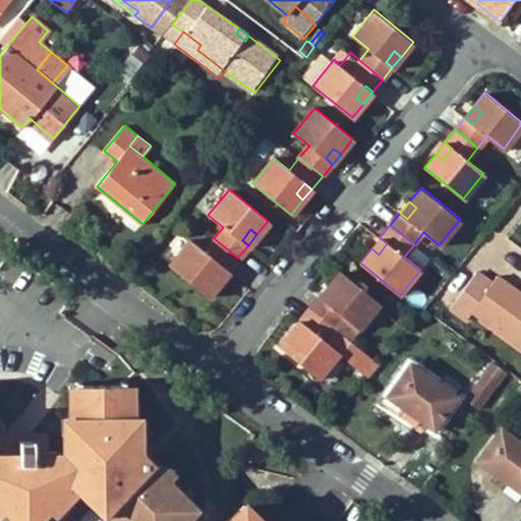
[(380,237),(371,248),(379,254),(387,243),(380,237)]
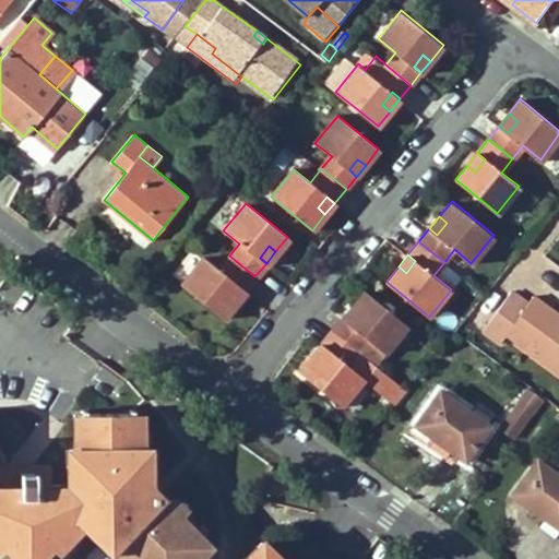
[(227,298),(237,286),(244,290),(254,276),(229,256),(219,269),(203,256),(181,283),(223,316),(234,304),(227,298)]
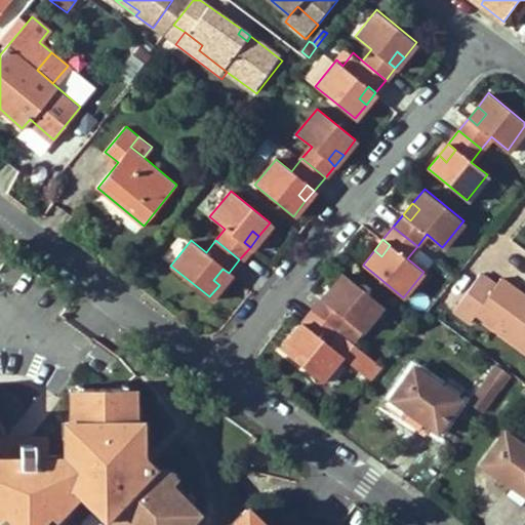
[(219,285),(229,273),(223,269),(213,280),(219,285)]
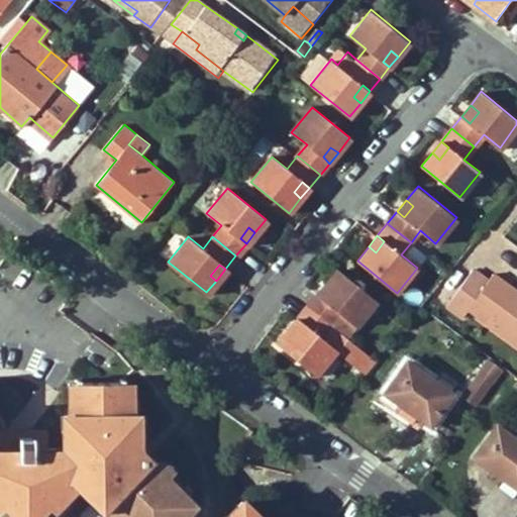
[(376,300),(336,268),(325,282),(334,289),(325,300),(316,294),(307,305),(331,324),(341,313),(355,325),(376,300)]
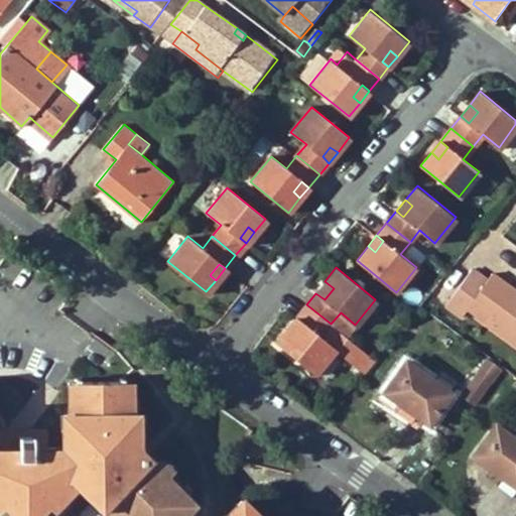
[(515,347),(515,291),(490,273),(486,280),(471,269),(444,305),(461,316),(466,310),(515,347)]
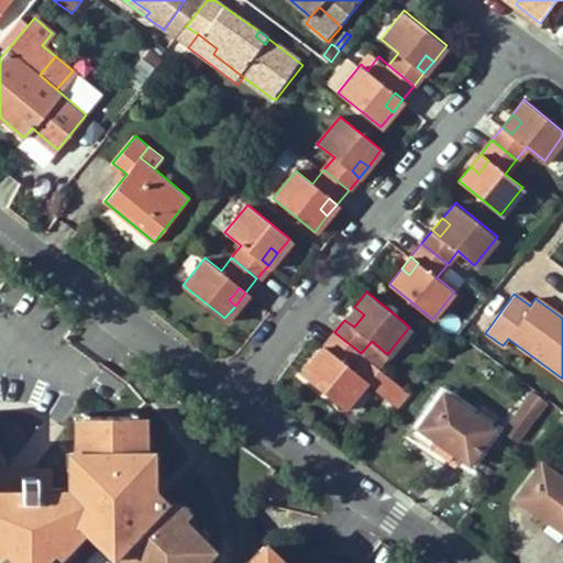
[(354,327),(364,315),(354,307),(344,320),(354,327)]
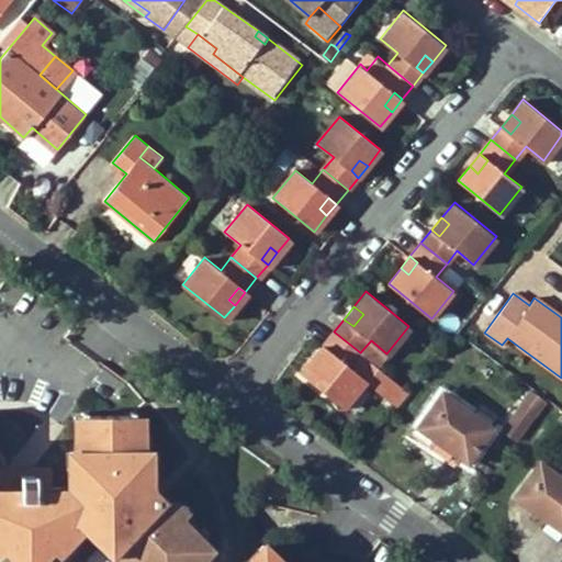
[(322,366),(313,358),(302,373),(344,407),(366,379),(397,405),(408,392),(360,352),(334,332),(323,346),(333,352),(322,366)]
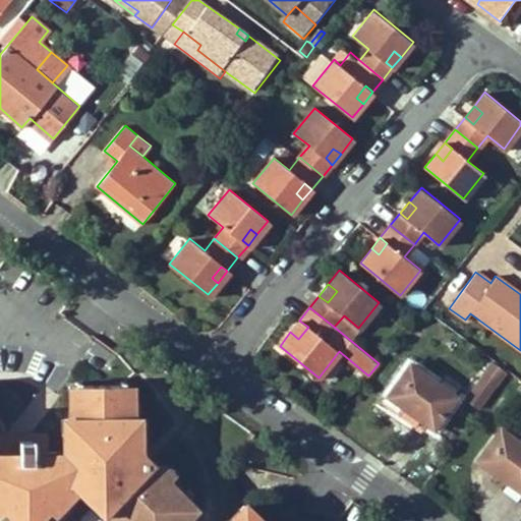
[(298,339),(308,327),(299,321),(290,332),(298,339)]
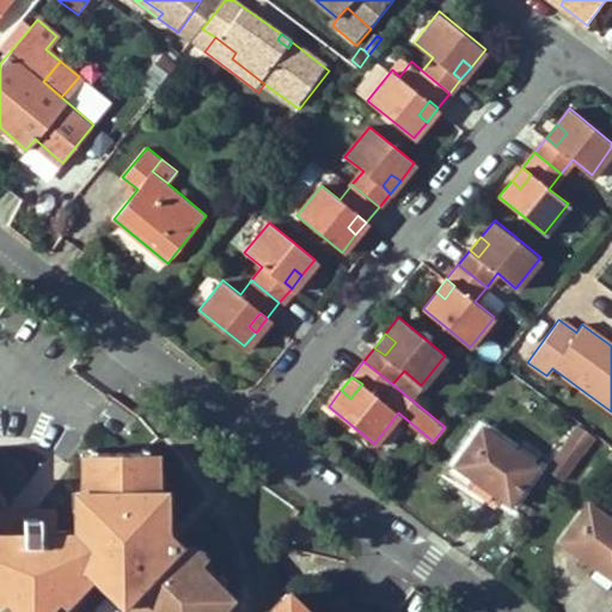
[(457,463),(509,501),(536,465),(483,427),(457,463)]
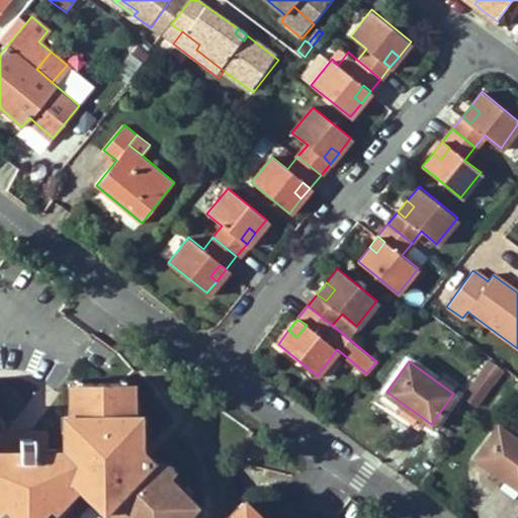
[(479,375),(461,399),(473,408),(491,384),(479,375)]
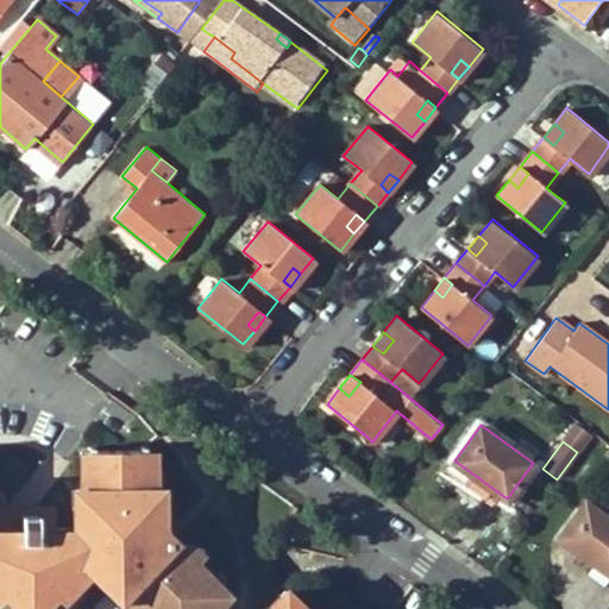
[(0,526),(0,603),(5,608),(57,608),(67,601),(64,598),(86,577),(98,577),(129,608),(215,608),(218,607),(213,602),(215,591),(226,581),(193,547),(188,551),(164,527),(164,507),(155,501),(155,489),(154,463),(148,462),(140,456),(140,450),(94,451),(94,456),(88,463),(82,463),(82,490),(74,490),(75,527),(57,527),(36,527),(36,515),(23,514),(23,526),(0,526)]
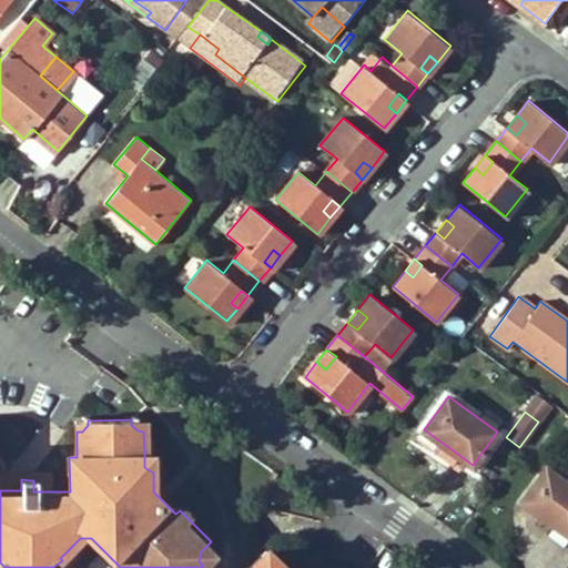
[(131,425),(138,430),(143,432),(143,419),(131,419),(131,425)]
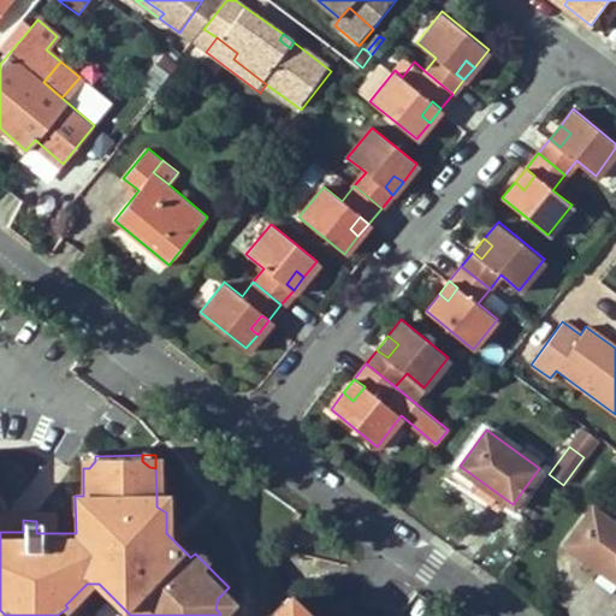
[(89,468),(95,461),(95,456),(83,456),(83,468),(89,468)]
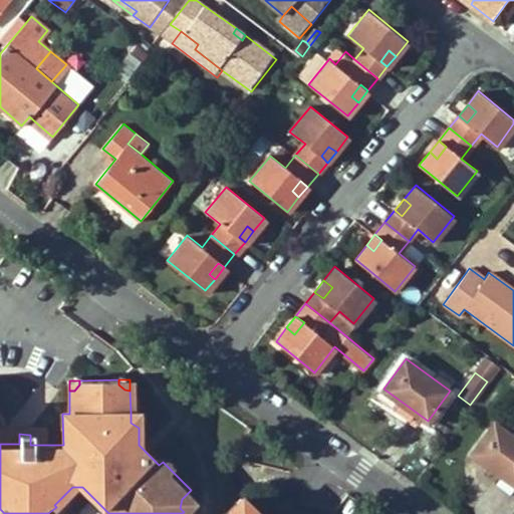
[(513,437),(494,423),(472,454),(513,483),(513,437)]
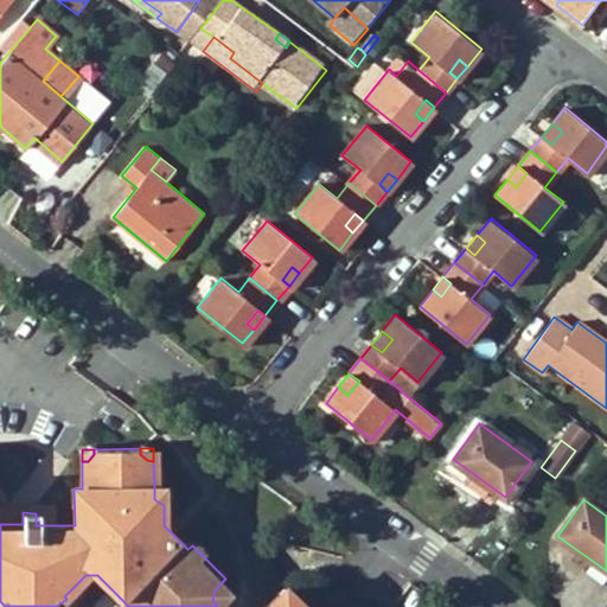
[(36,513),(36,525),(57,525),(56,508),(29,508),(0,508),(0,524),(23,524),(23,512),(36,513)]
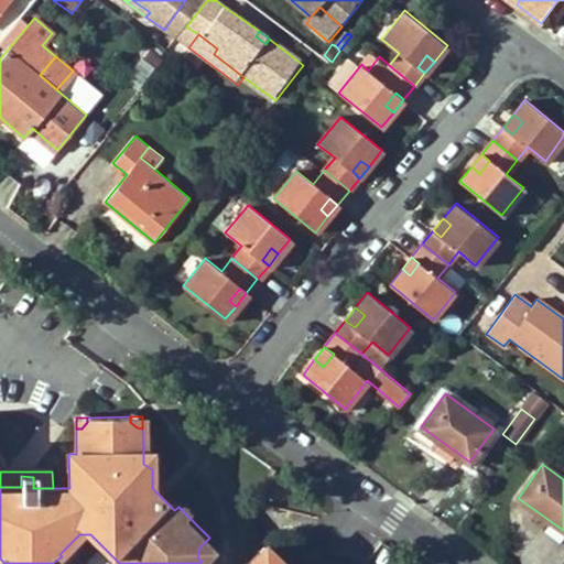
[(199,548),(197,557),(202,562),(217,546),(209,538),(199,548)]
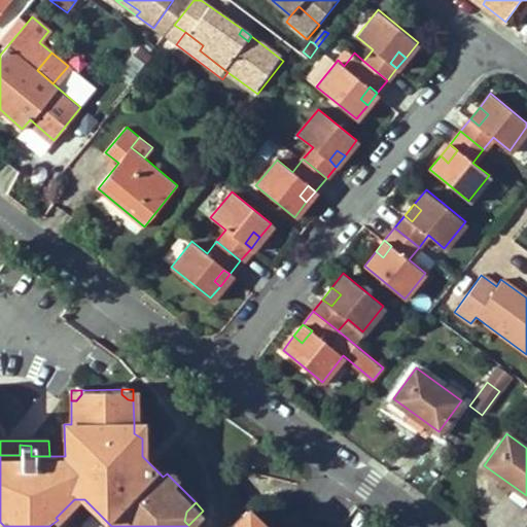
[(242,526),(254,516),(250,510),(247,512),(232,526),(242,526)]
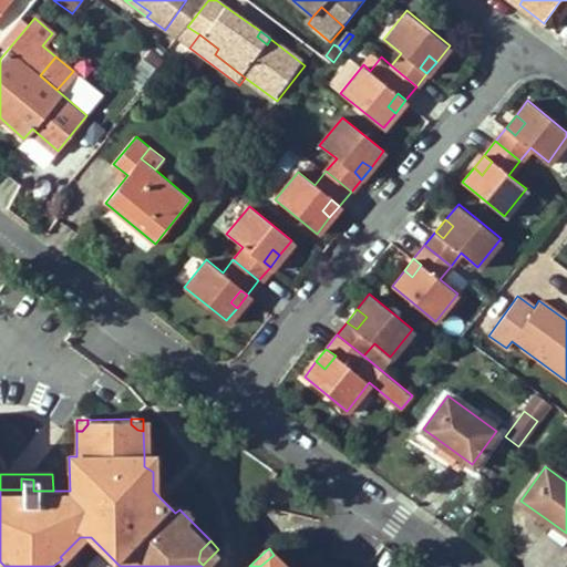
[(286,566),(274,555),(260,566),(286,566)]
